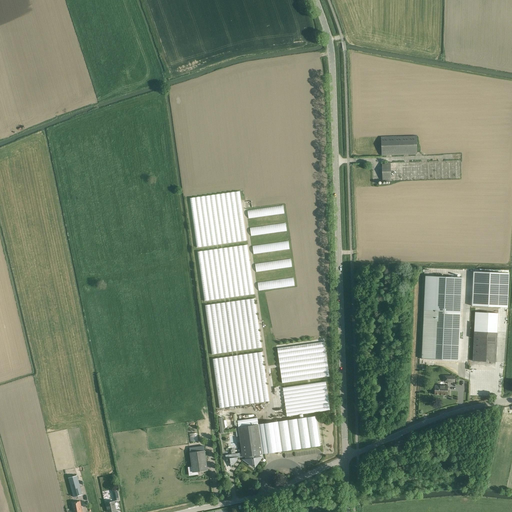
[(381,137),(381,155),(417,154),(416,136),(381,137)]
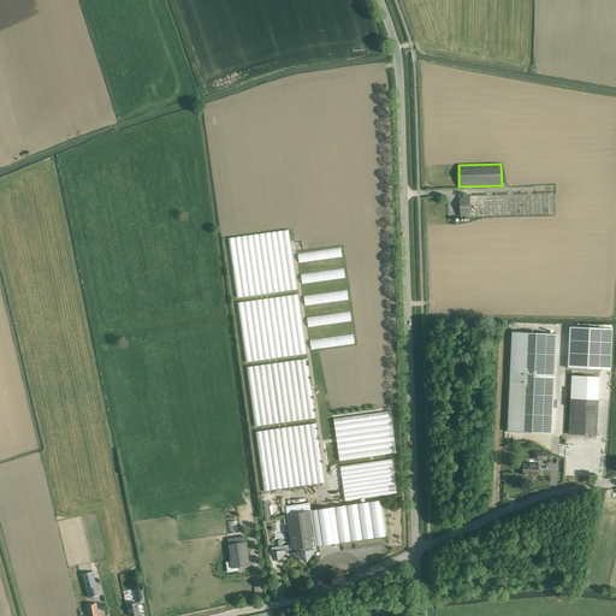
[(460,218),(475,218),(474,195),(460,196),(460,218)]
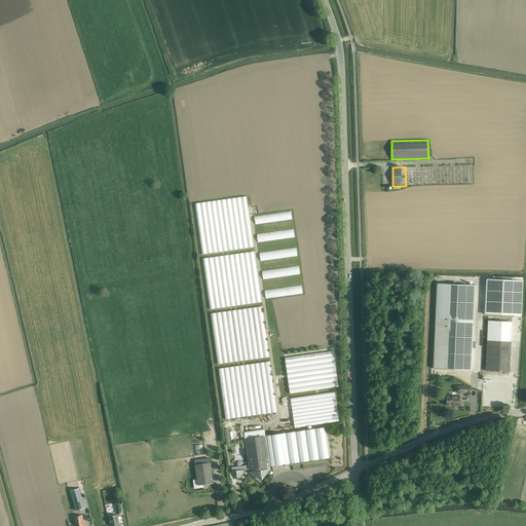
[(248,196),(195,202),(201,254),(254,248),(248,196)]
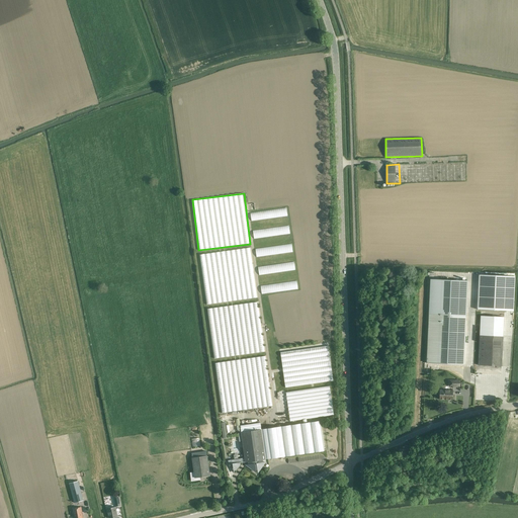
[(287,207),(250,212),(251,221),(288,216),(287,207)]
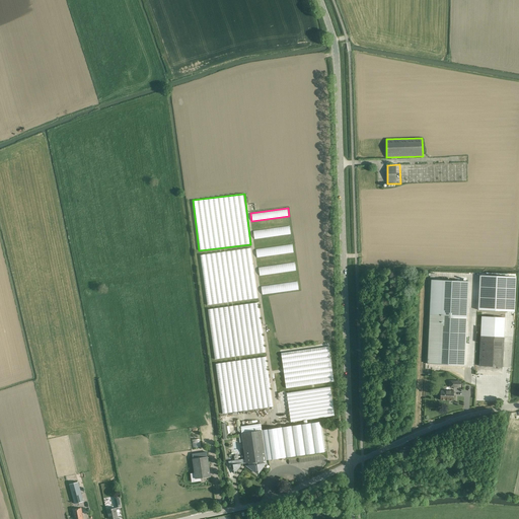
[(290,226),(253,230),(254,239),(291,234),(290,226)]
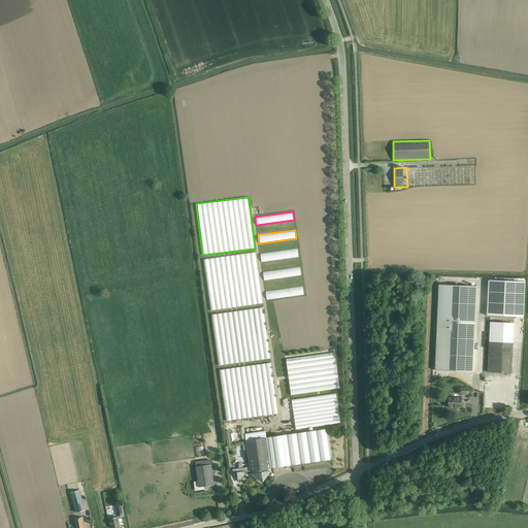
[(298,249),(260,254),(261,262),(299,257),(298,249)]
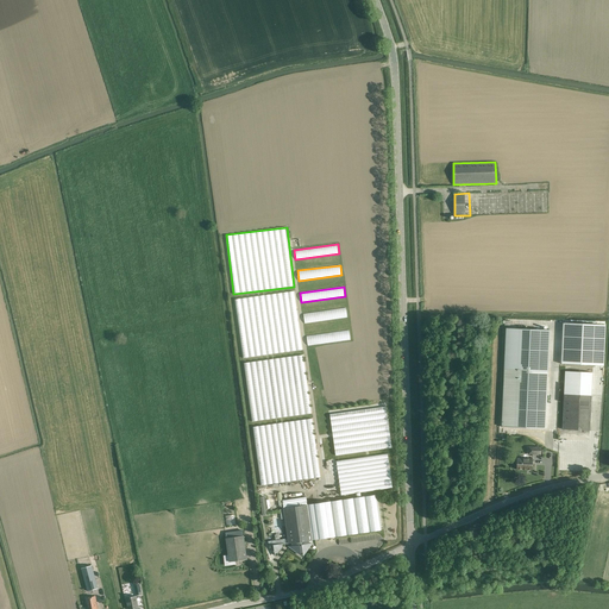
[(302,351),(295,292),(236,299),(243,358),(302,351)]
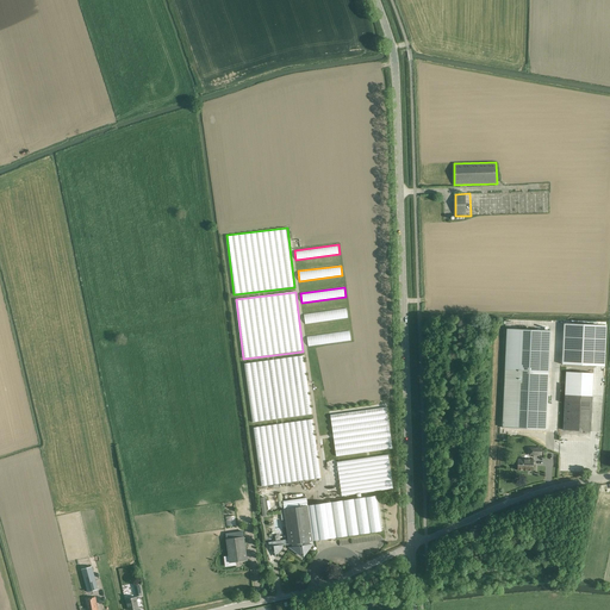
[(348,309),(304,313),(305,324),(349,318),(348,309)]
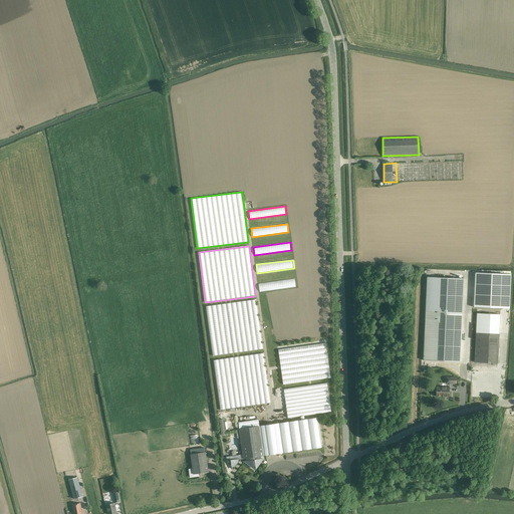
[(474,306),(510,308),(511,274),(476,272),(474,306)]
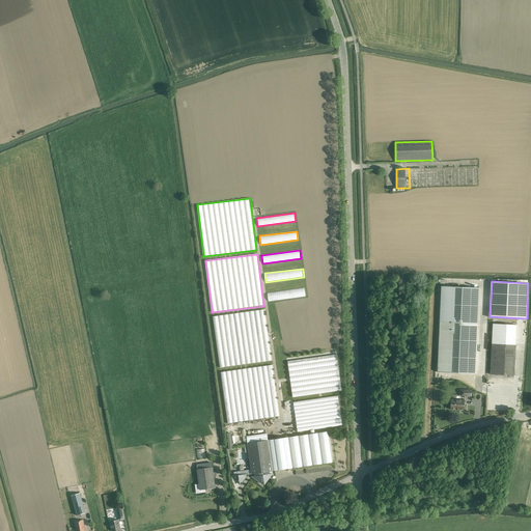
[(475,373),(477,324),(479,288),(441,286),(438,372),(475,373)]
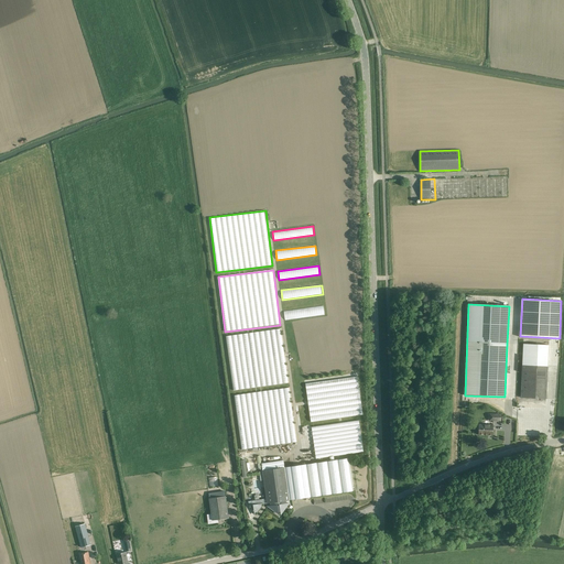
[(324,306),(284,311),(285,320),(325,315),(324,306)]
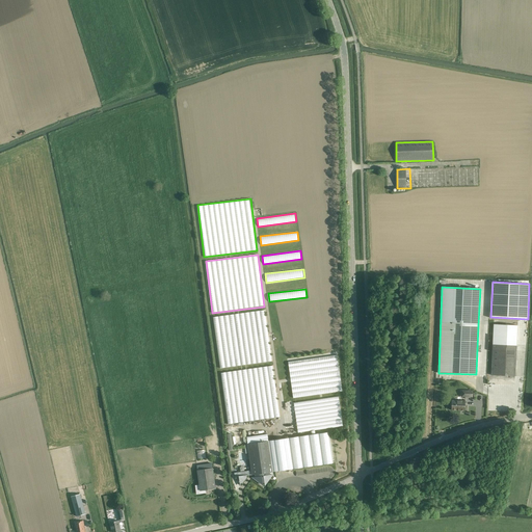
[(266,310),(213,316),(219,368),(272,362),(266,310)]
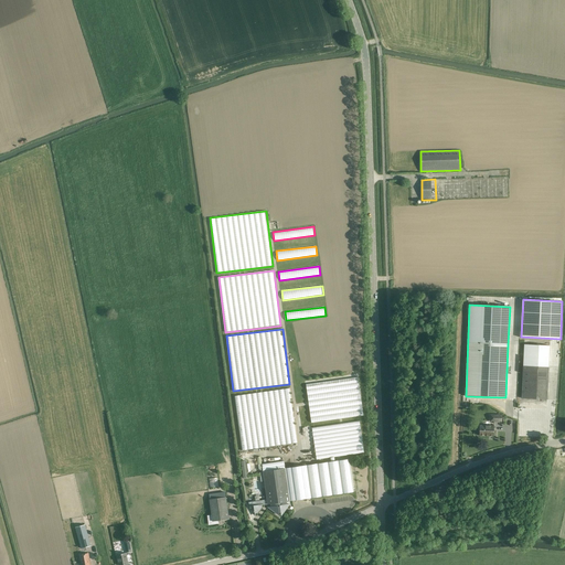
[(547,400),(550,345),(524,344),(522,398),(547,400)]
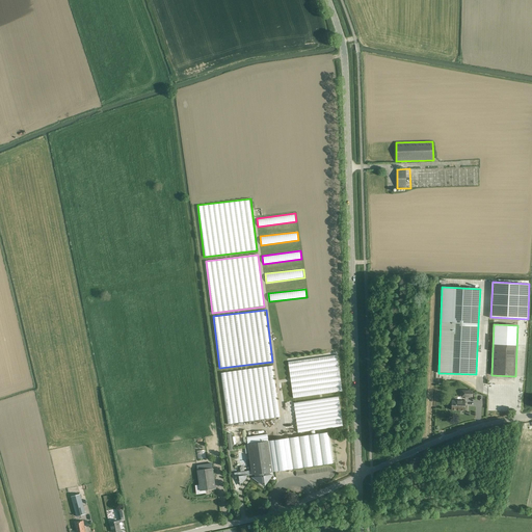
[(292,397),(343,392),(339,355),(288,361),(292,397)]
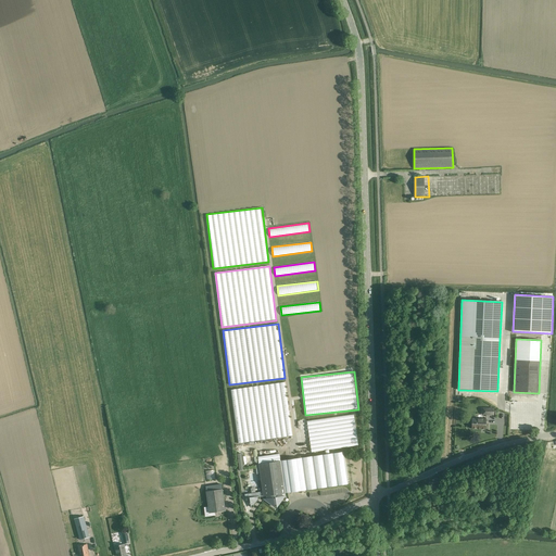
[(286,382),(231,389),(238,442),(292,437),(286,382)]
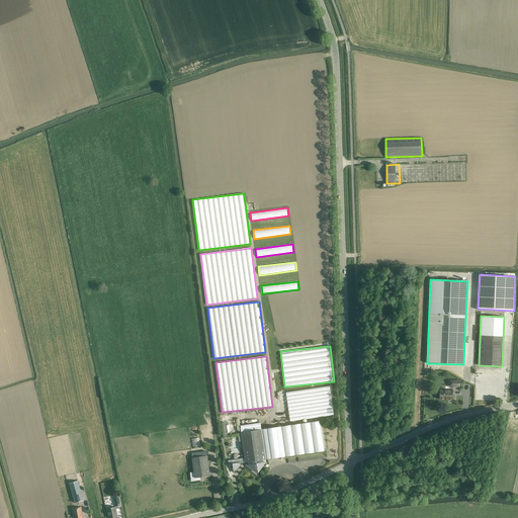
[(331,385),(286,392),(289,421),(306,419),(334,415),(331,385)]
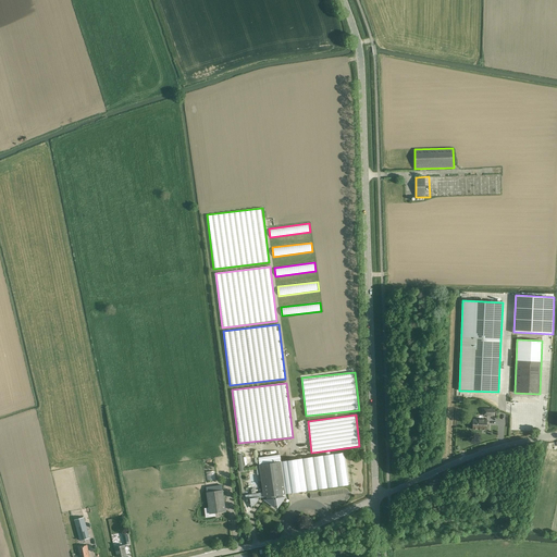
[(486,430),(486,420),(473,420),(473,429),(486,430)]
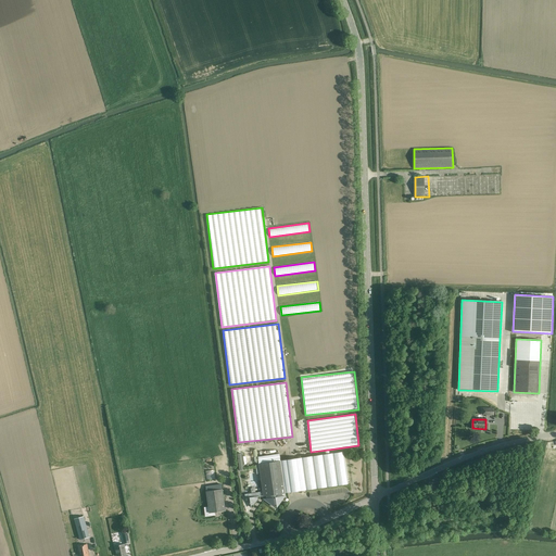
[(350,484),(344,452),(280,460),(279,454),(257,457),(258,464),(263,492),(245,494),(245,498),(250,498),(251,507),(258,497),(263,496),(266,495),(267,498),(266,500),(265,500),(274,506),(275,504),(276,504),(278,505),(278,506),(285,497),(285,496),(283,497),(282,496),(281,493),(285,493),(283,487),(305,483),(306,490),(350,484)]
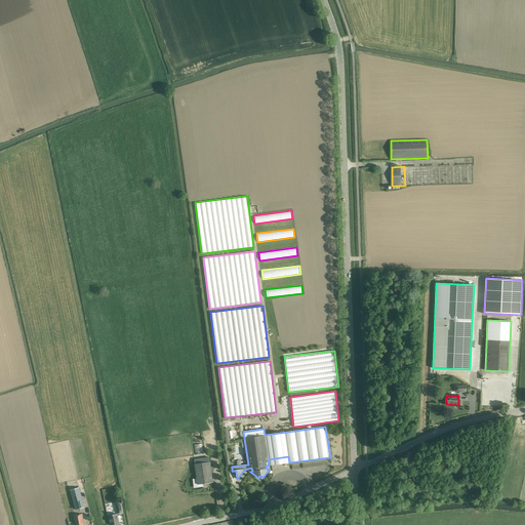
[(203,444),(195,444),(195,453),(203,452),(203,444)]
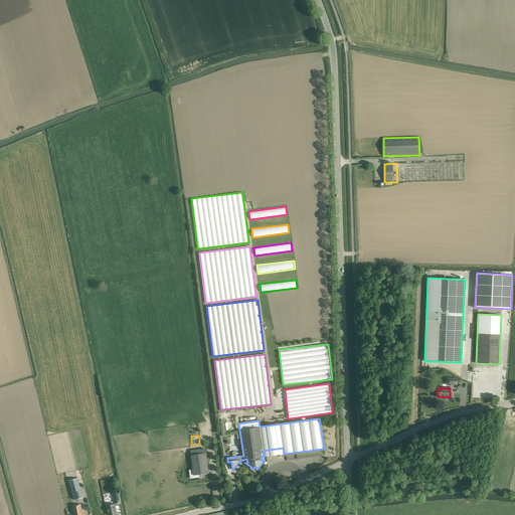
[(191,455),(193,475),(208,473),(206,453),(191,455)]
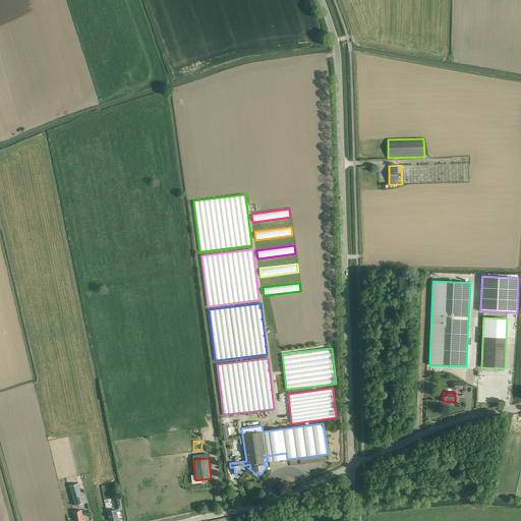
[(71,494),(72,497),(75,507),(84,504),(80,490),(78,483),(69,485),(71,494)]
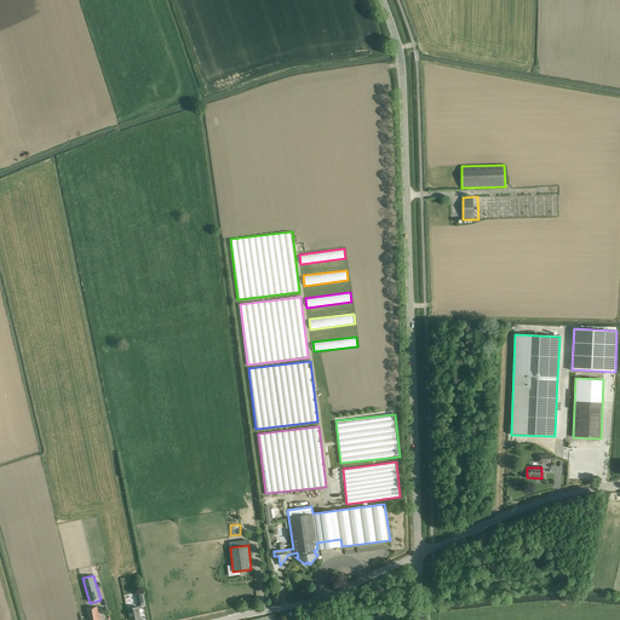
[(99,619),(97,607),(87,609),(89,619),(99,619)]
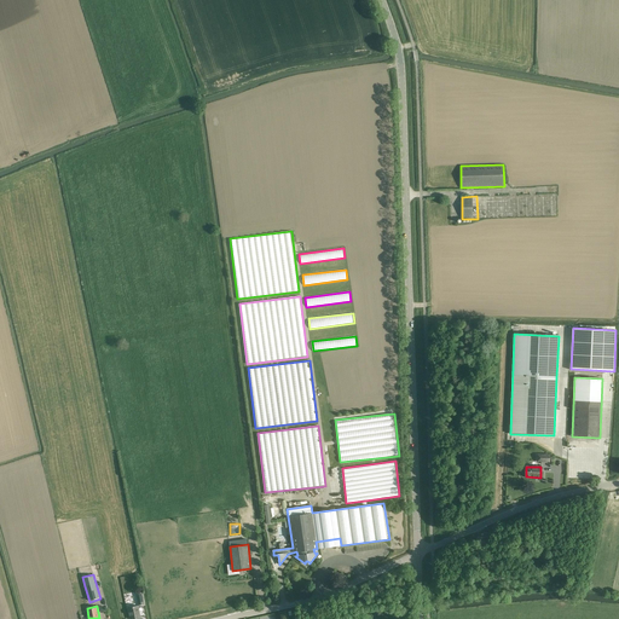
[(129,618),(132,618),(140,618),(138,606),(128,608),(129,618)]
